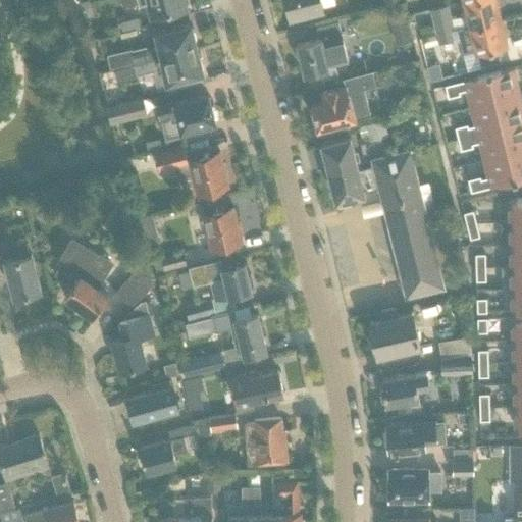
[(123,0),(124,3),(138,0),(148,0),(152,12),(188,3),(187,0),(123,0)]
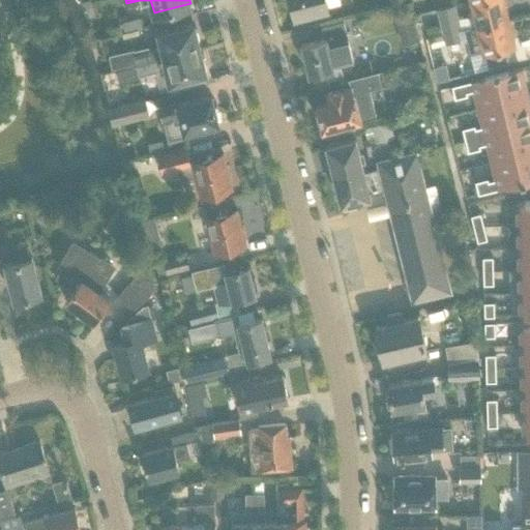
[(288,0),(289,1),(292,0),(295,15),(328,7),(326,0),(288,0)]
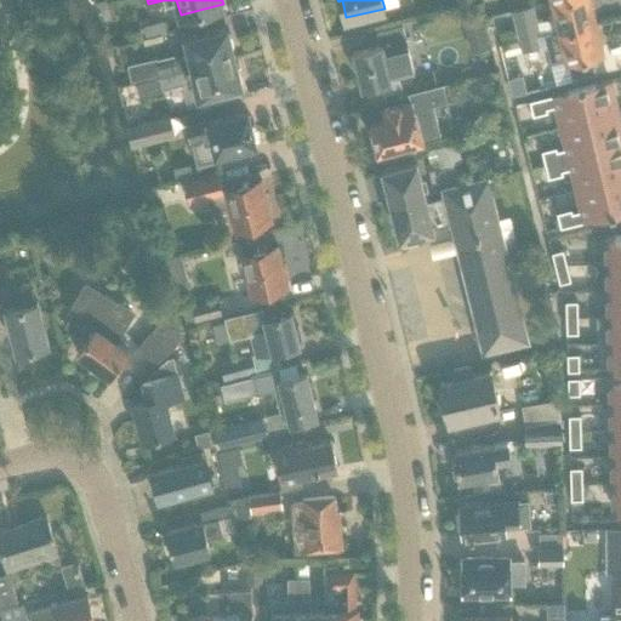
[(553,0),(560,28),(596,20),(591,0),(553,0)]
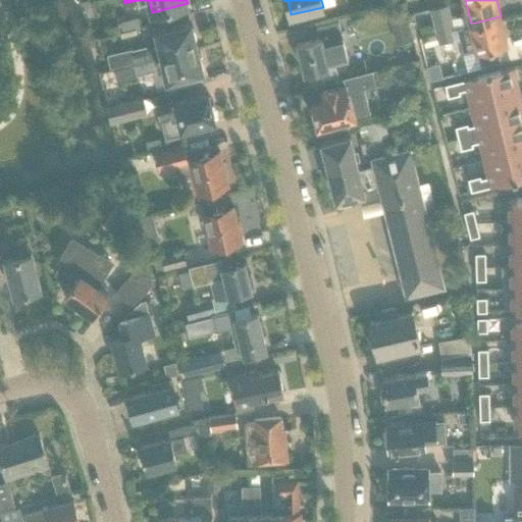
[(121,31),(142,25),(139,14),(118,19),(121,31)]
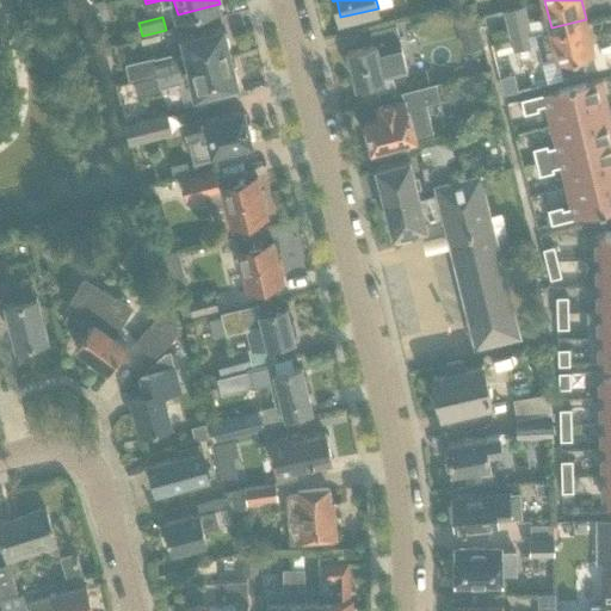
[(510,23),(512,36),(532,31),(529,18),(510,23)]
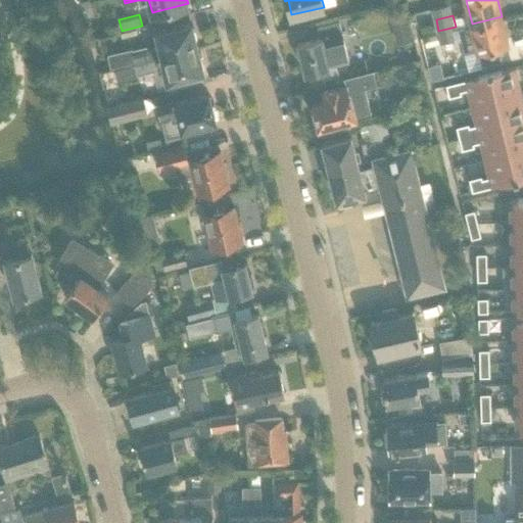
[(472,24),(478,49),(498,44),(500,46),(506,45),(505,43),(508,42),(502,16),(472,24)]
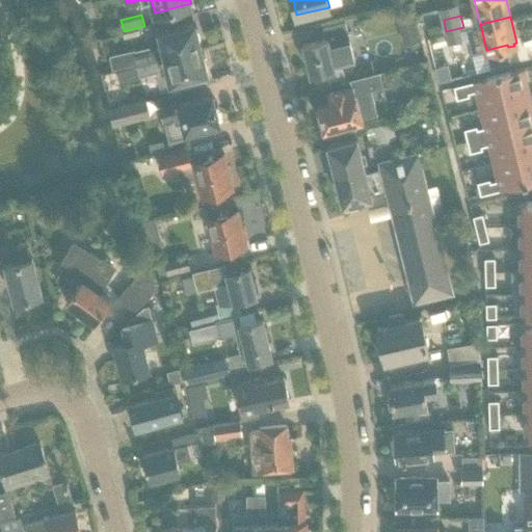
[(334,64),(354,59),(345,21),(325,26),(326,33),(302,40),(311,72),(335,67),(334,64)]
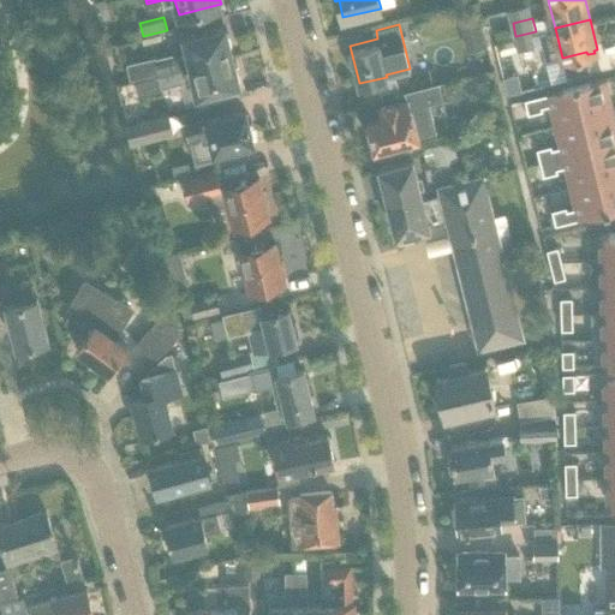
[(184,37),(187,54),(178,57),(177,53),(145,60),(149,75),(159,72),(231,55),(228,45),(231,41),(230,34),(225,33),(224,28),(184,37)]
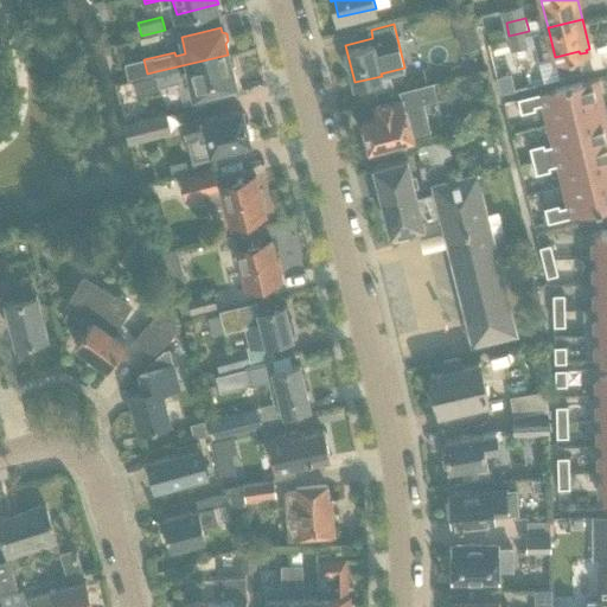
[(512,49),(531,44),(529,31),(509,36),(512,49)]
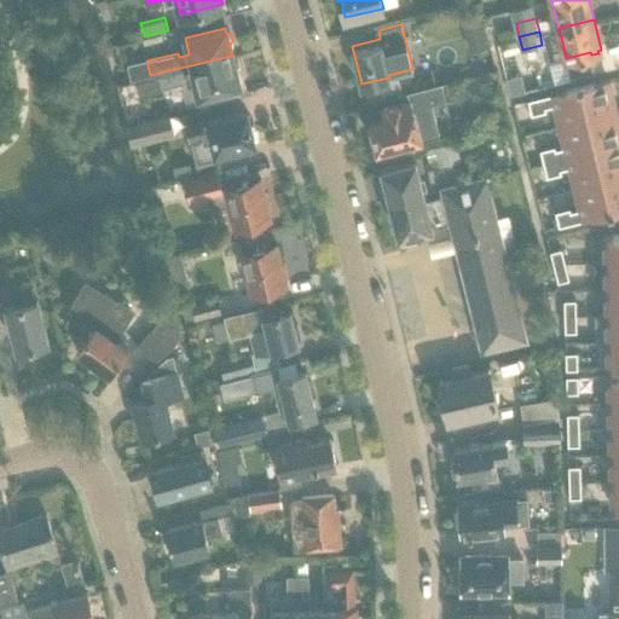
[(516,40),(502,45),(504,56),(520,51),(516,40)]
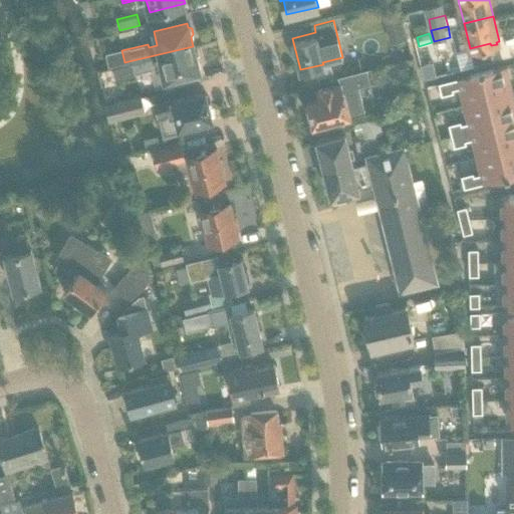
[(133,60),(135,69),(162,63),(165,77),(199,69),(198,66),(200,62),(199,57),(195,56),(193,46),(133,60)]
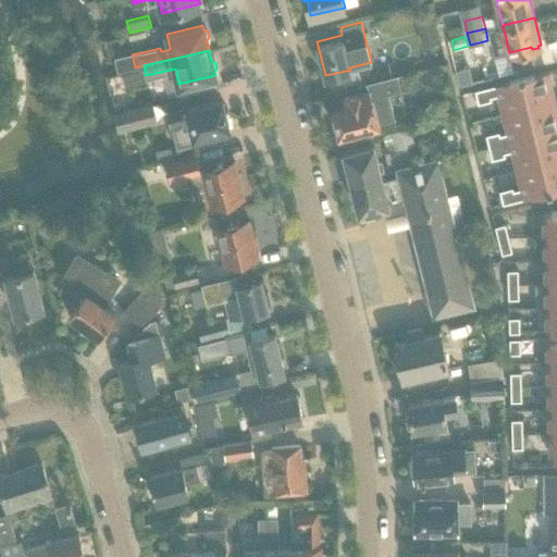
[(359,69),(339,73),(343,85),(361,81),(359,69)]
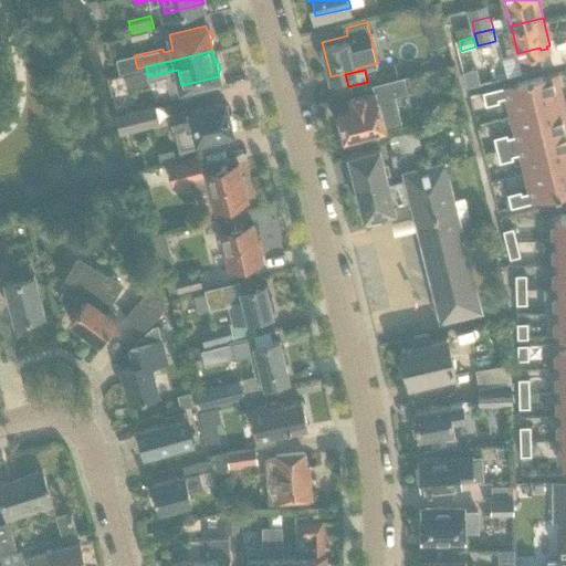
[(463,73),(467,86),(481,84),(478,70),(463,73)]
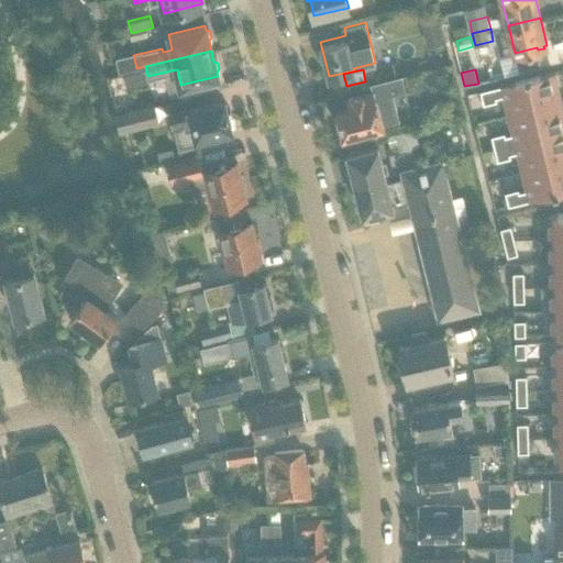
[(508,116),(561,102),(553,73),(501,86),(479,91),(483,105),(496,101),(496,98),(504,96),(508,116)]
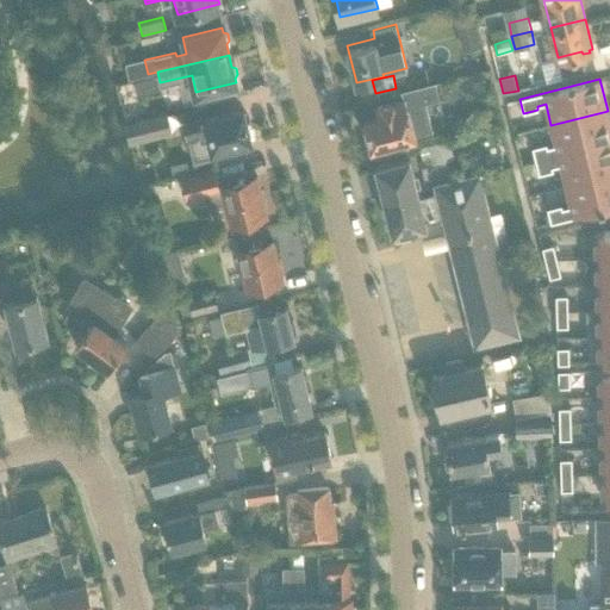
[(383,143),(385,154),(410,148),(408,138),(414,136),(414,135),(435,130),(428,103),(439,100),(434,82),(402,91),(404,100),(377,106),(379,117),(365,120),(372,147),(383,143)]
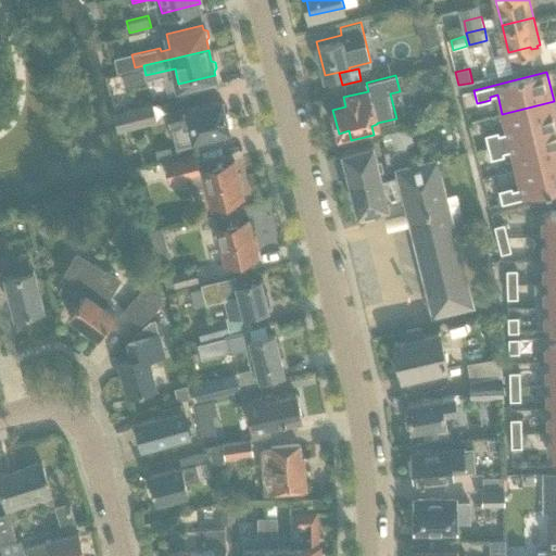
[(187,106),(168,111),(177,147),(194,142),(193,136),(227,128),(227,124),(229,121),(228,114),(224,113),(220,100),(187,109),(187,106)]
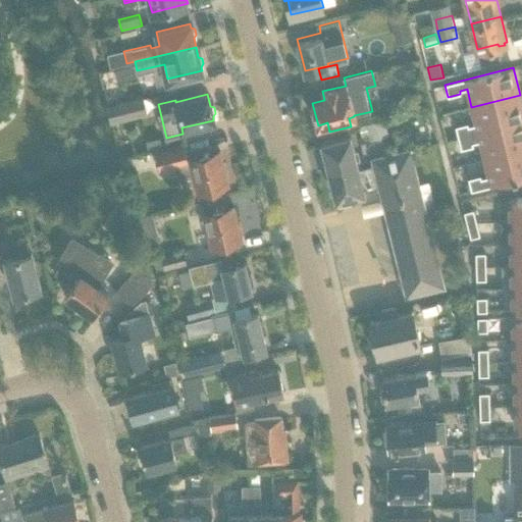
[(521,104),(520,95),(471,107),(475,124),(468,125),(468,123),(456,126),(458,138),(521,121),(521,104)]
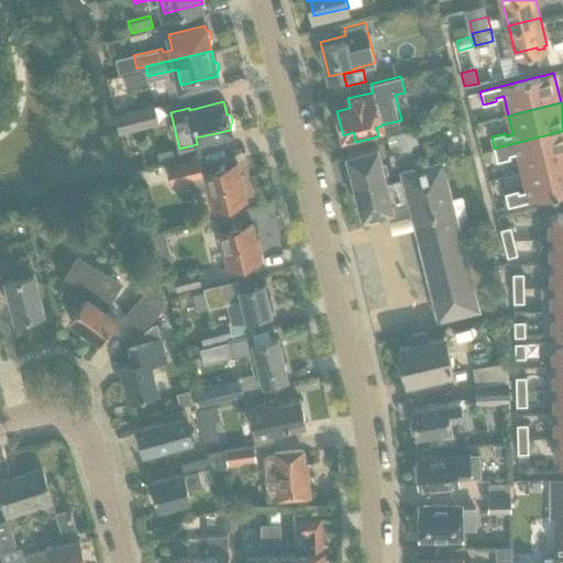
[(127,131),(163,123),(158,106),(122,113),(127,131)]
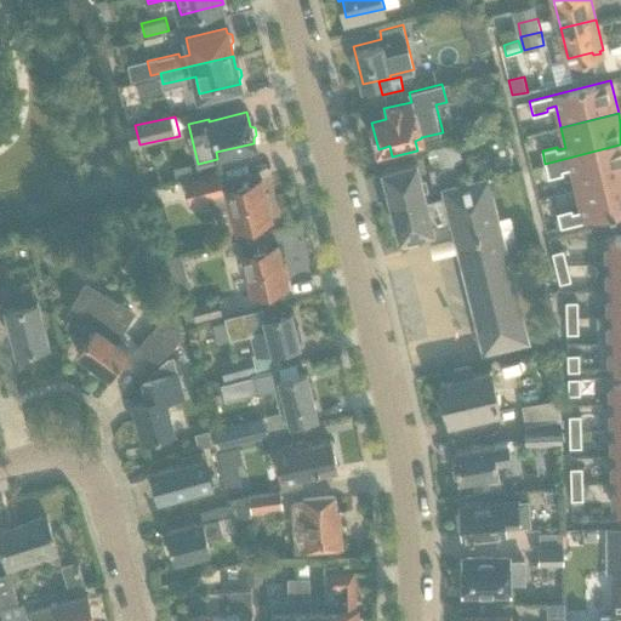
[(576,189),(620,177),(620,144),(545,164),(548,177),(563,174),(562,170),(571,169),(576,189)]
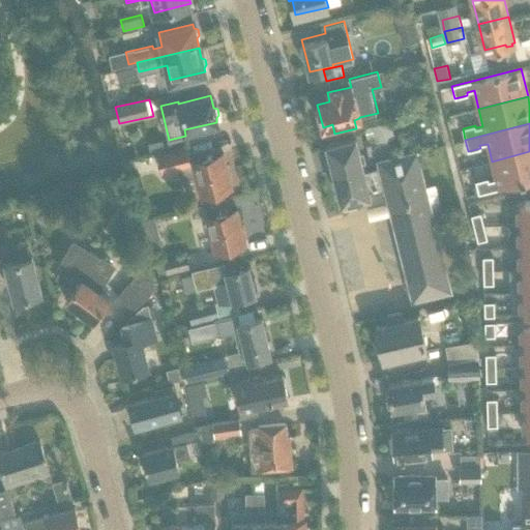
[(355,138),(327,145),(334,175),(352,171),(351,166),(352,165),(361,162),(355,138)]
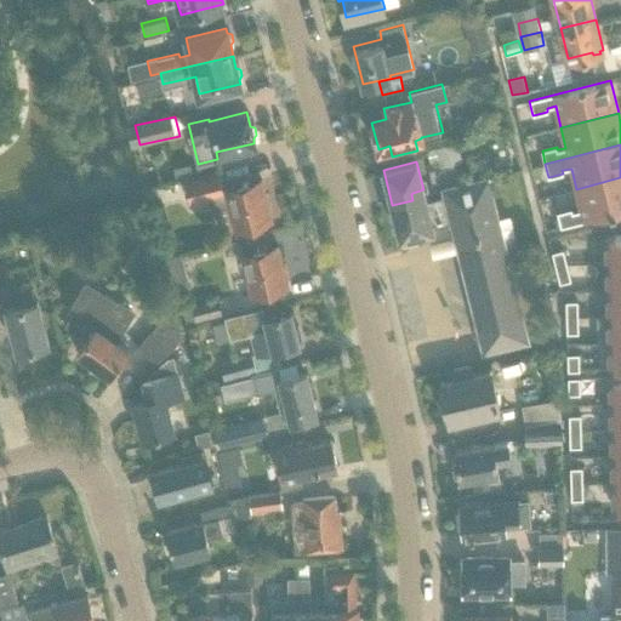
[(218,174),(186,181),(191,198),(206,193),(210,205),(228,201),(235,228),(271,220),(261,177),(224,187),(222,187),(218,174)]
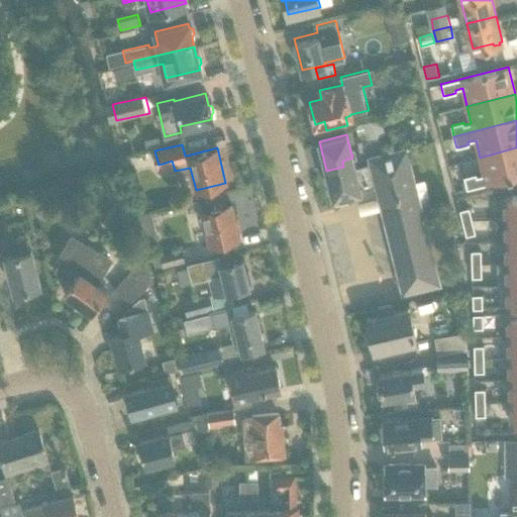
[(376,185),(402,292),(438,284),(406,146),(369,156),(371,164),(375,181),(358,185),(359,189),(376,185)]
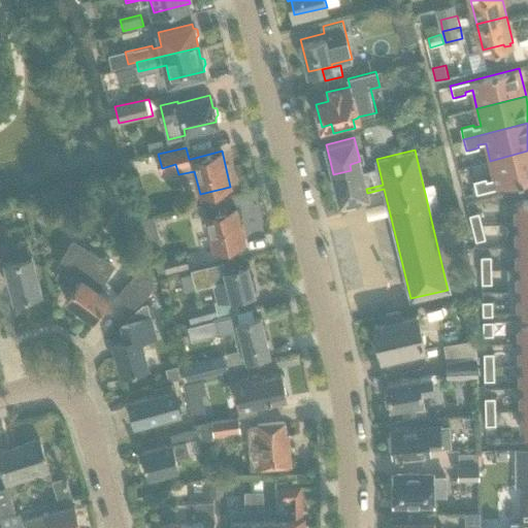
[(527,151),(490,161),(494,178),(487,180),(486,177),(473,180),(476,193),(496,189),(496,188),(527,179),(527,151)]
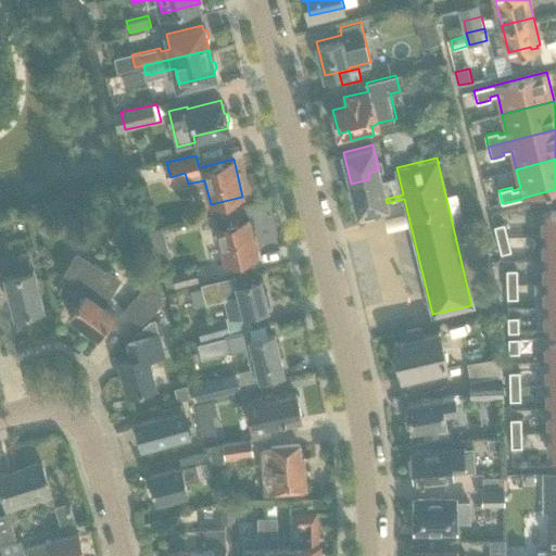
[(369,179),(351,184),(358,213),(388,206),(387,203),(386,199),(403,194),(399,176),(381,180),(379,169),(369,173),(368,174),(369,179)]
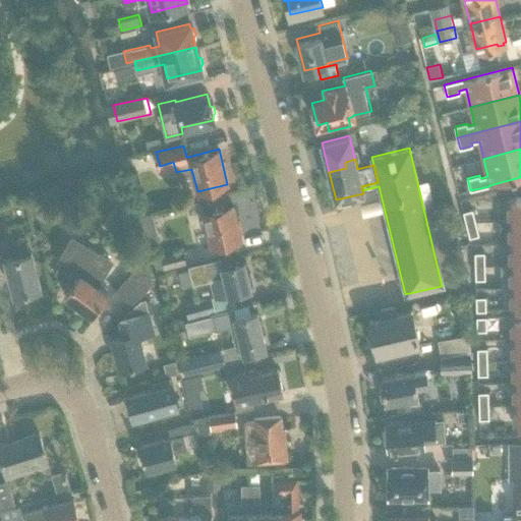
[(509,221),(520,220),(520,197),(509,198),(509,221)]
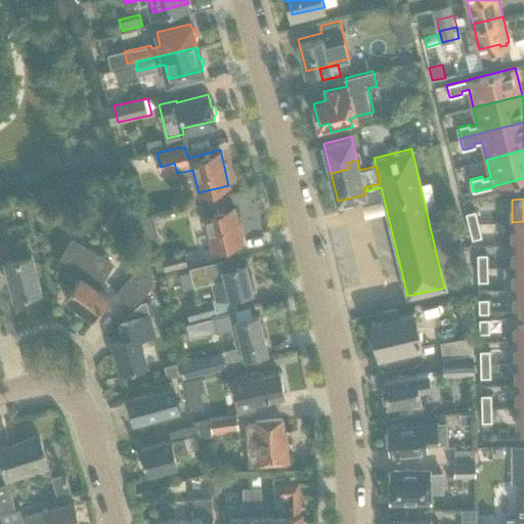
[(212,249),(242,242),(233,206),(203,213),(212,249)]
